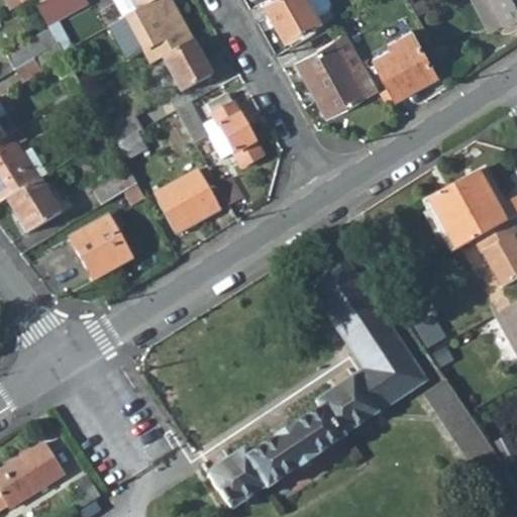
[(5,0),(12,12),(31,0),(5,0)]
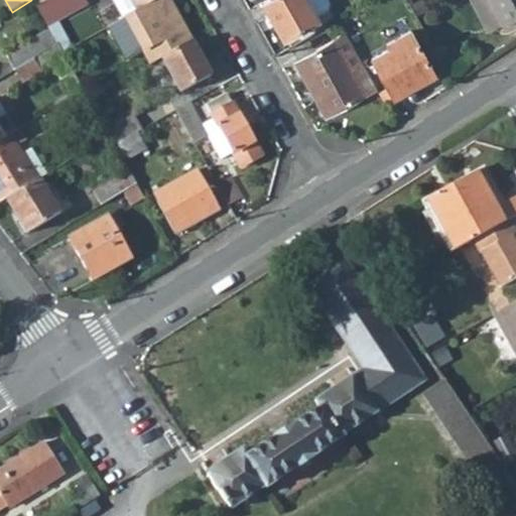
[(47,26),(88,3),(86,0),(48,0),(37,7),(47,26)]
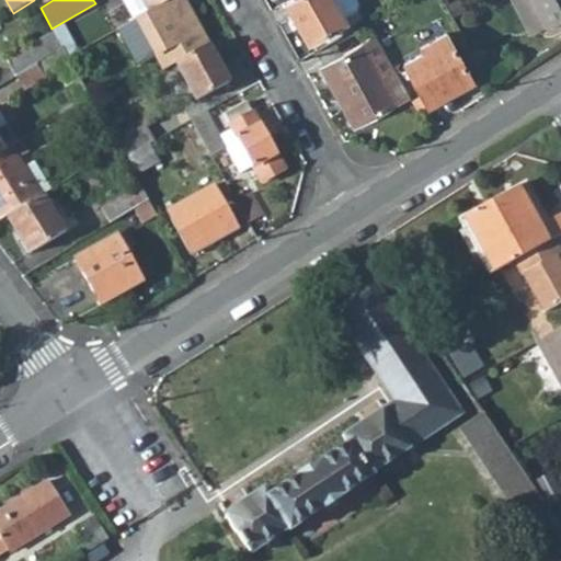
[(175,64),(209,45),(190,8),(182,12),(175,0),(171,0),(135,21),(116,31),(126,47),(145,37),(163,71),(175,64)]
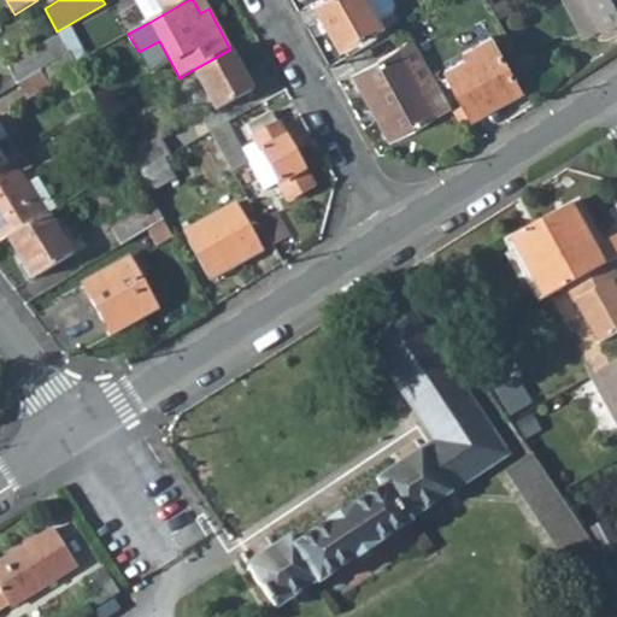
[(135,0),(148,23),(188,0),(135,0)]
